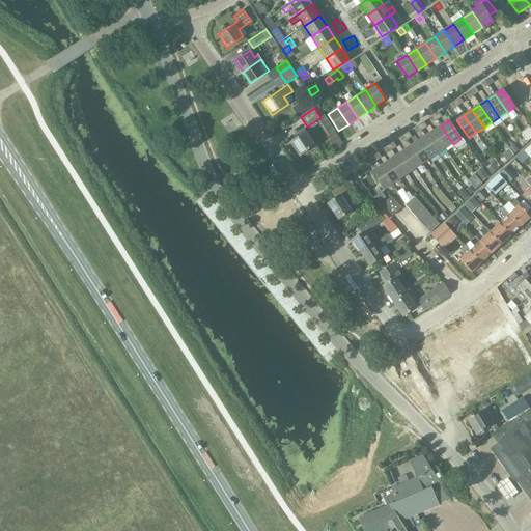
[(445,149),(453,144),(441,126),(432,131),(445,149)]
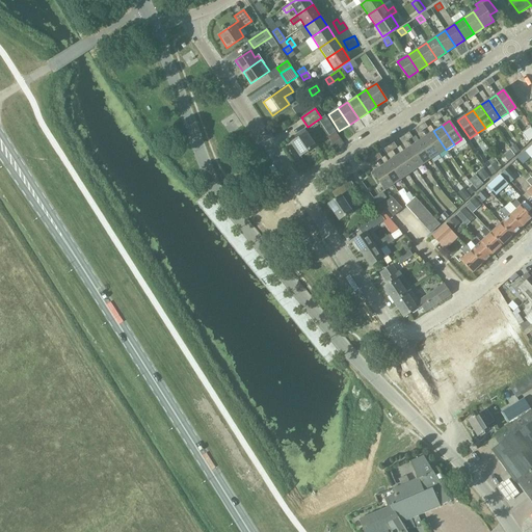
[(523,131),(528,137),(531,132),(531,130),(528,126),(523,131)]
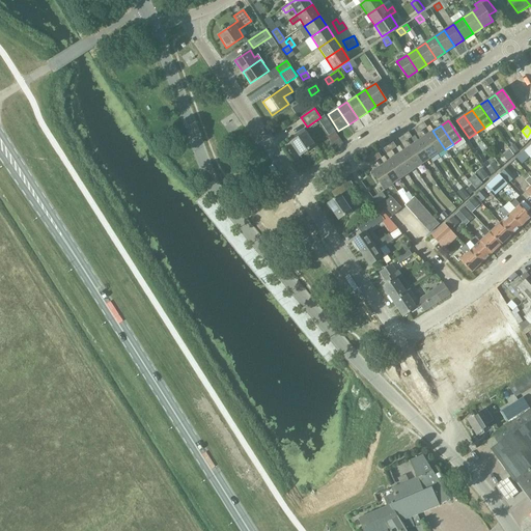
[(314,145),(306,132),(304,129),(294,136),(296,139),(290,142),(300,156),(314,145)]
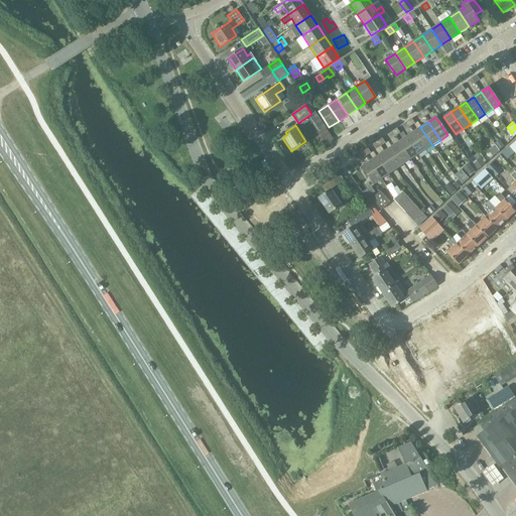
[(425,150),(432,145),(420,127),(413,132),(425,150)]
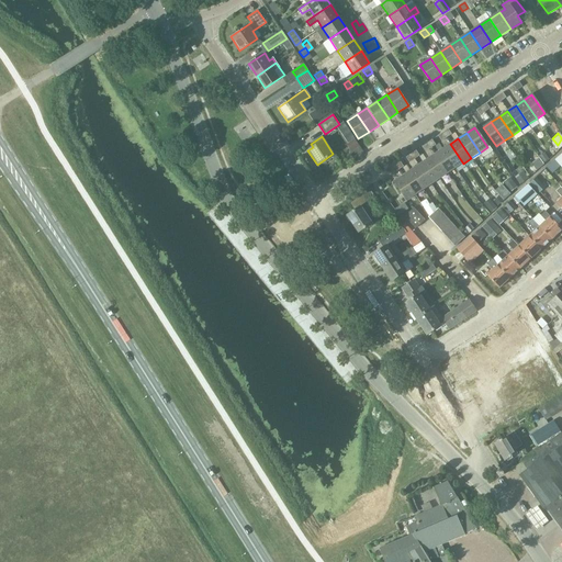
[(456,169),(463,164),(450,144),(442,149),(456,169)]
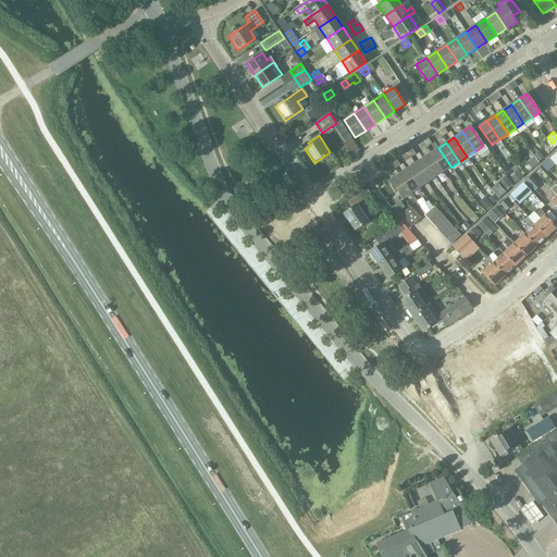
[(443,172),(452,168),(438,148),(430,153),(443,172)]
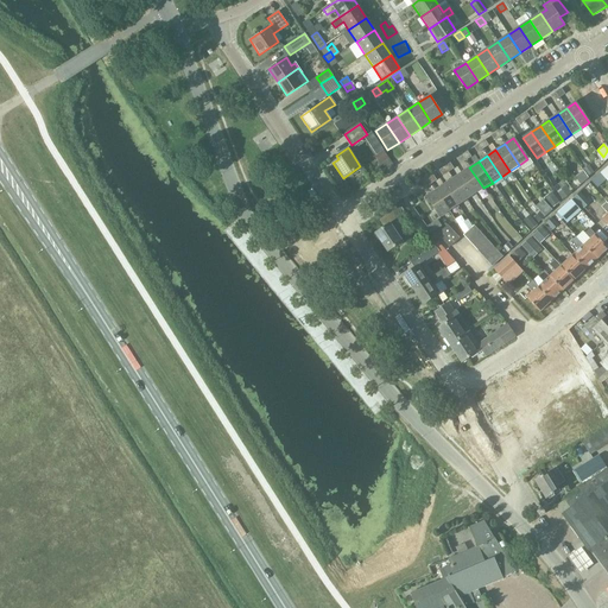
[(475,194),(483,188),(469,168),(461,173),(475,194)]
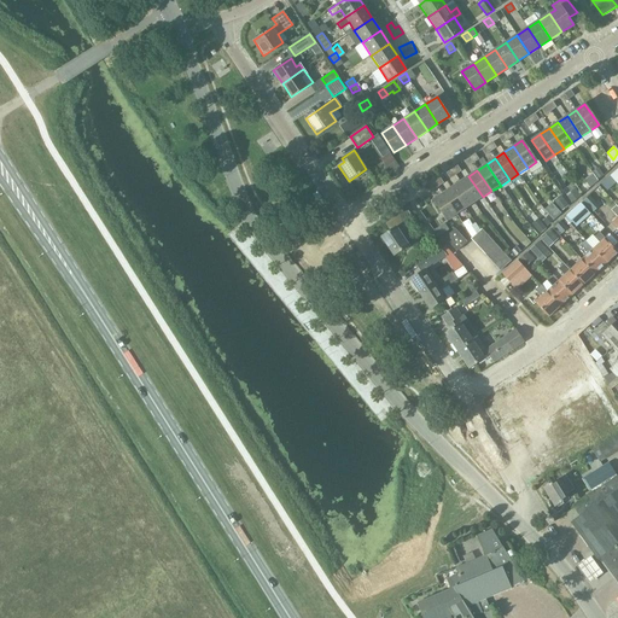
[(607,191),(616,182),(610,175),(600,184),(607,191)]
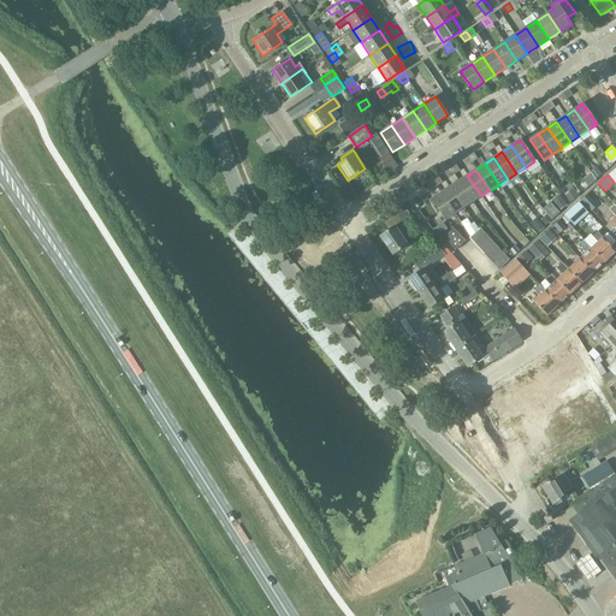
[(473,202),(481,196),(467,176),(458,181),(473,202)]
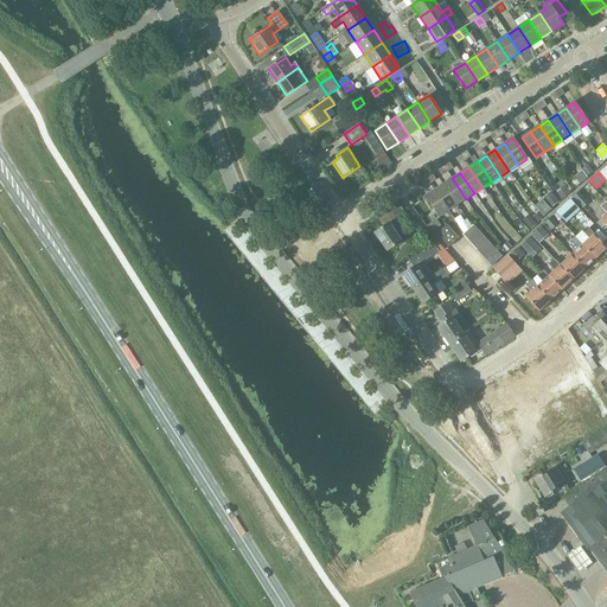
[(458,205),(466,199),(452,178),(443,184),(458,205)]
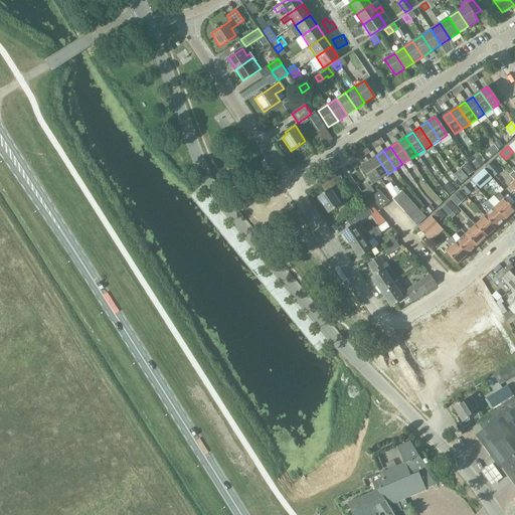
[(380,179),(388,174),(376,156),(368,161),(380,179)]
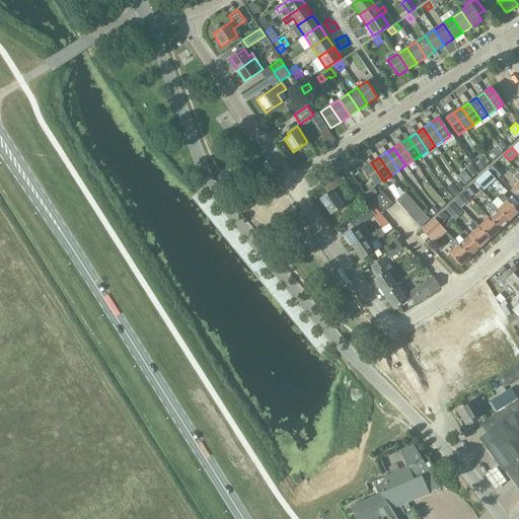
[(375,186),(383,180),(371,162),(364,168),(375,186)]
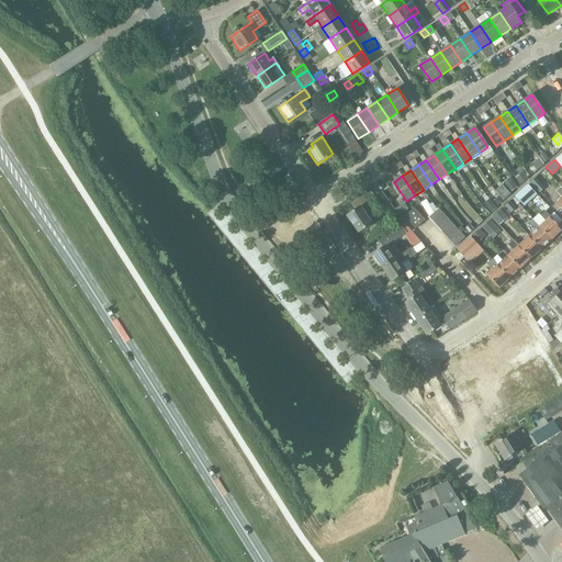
[(536,178),(530,182),(539,192),(544,188),(536,178)]
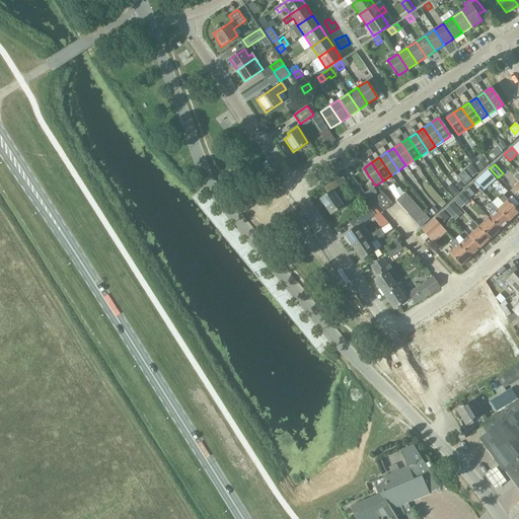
[(417,166),(412,169),(418,179),(424,176),(417,166)]
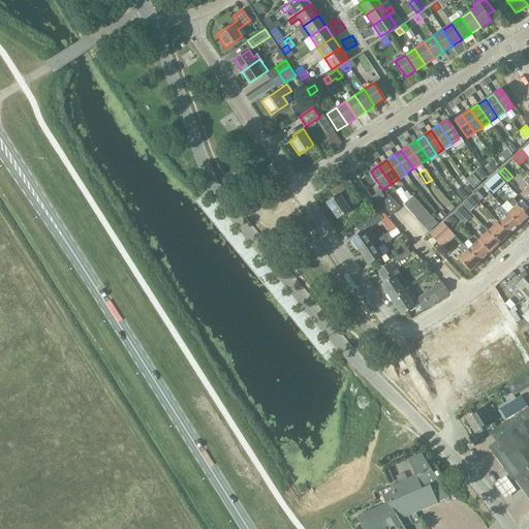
[(493,194),(505,183),(497,174),(485,185),(493,194)]
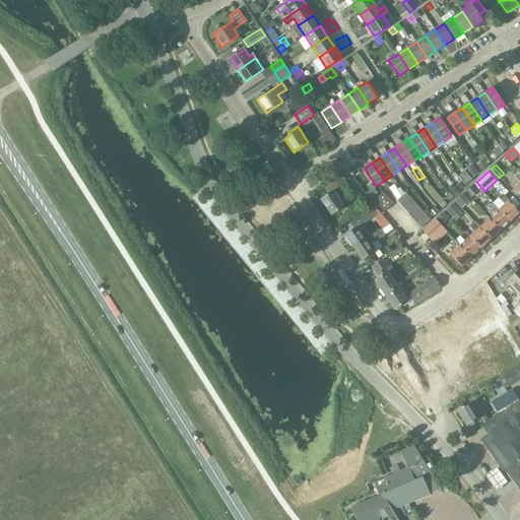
[(333,191),(346,183),(342,176),(324,188),(328,194),(320,200),(324,205),(325,204),(332,214),(343,206),(333,191)]
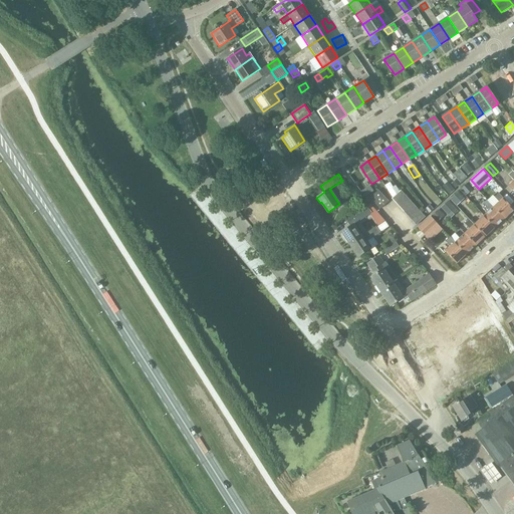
[(467,184),(462,188),(467,194),(472,190),(467,184)]
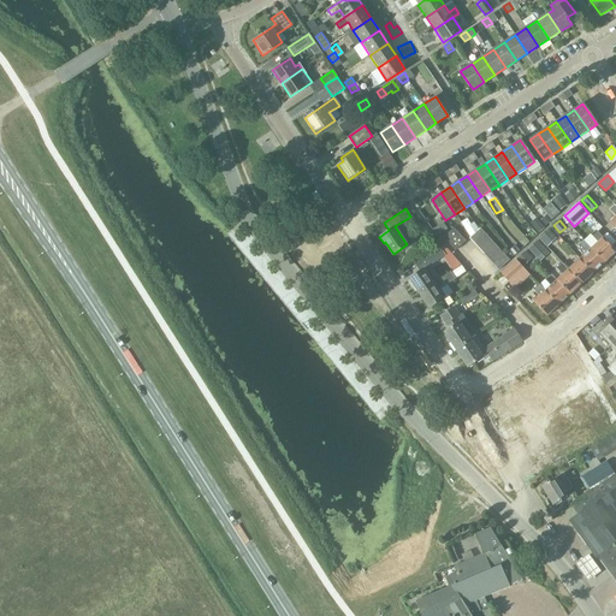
[(455,252),(466,242),(454,229),(443,238),(455,252)]
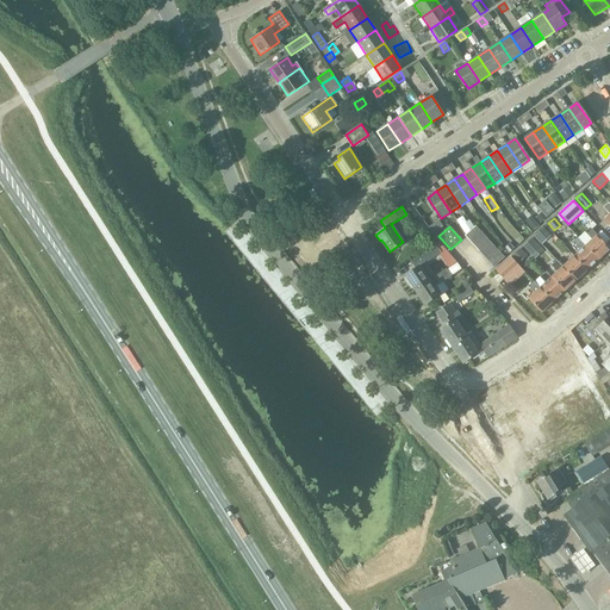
[(470,241),(480,231),(475,226),(465,236),(470,241)]
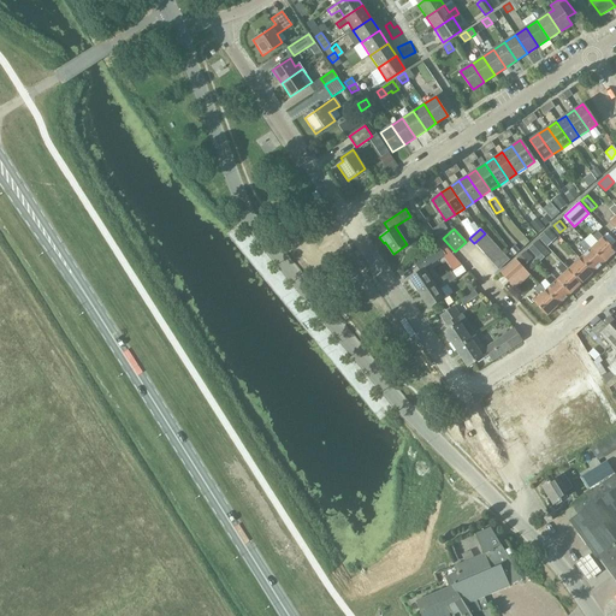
[(548,247),(552,241),(556,238),(549,230),(539,238),(548,247)]
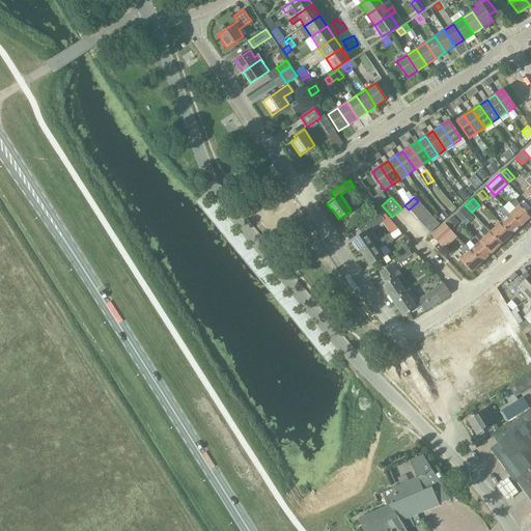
[(521,226),(530,217),(514,200),(510,203),(514,208),(509,214),(519,225),(521,226)]
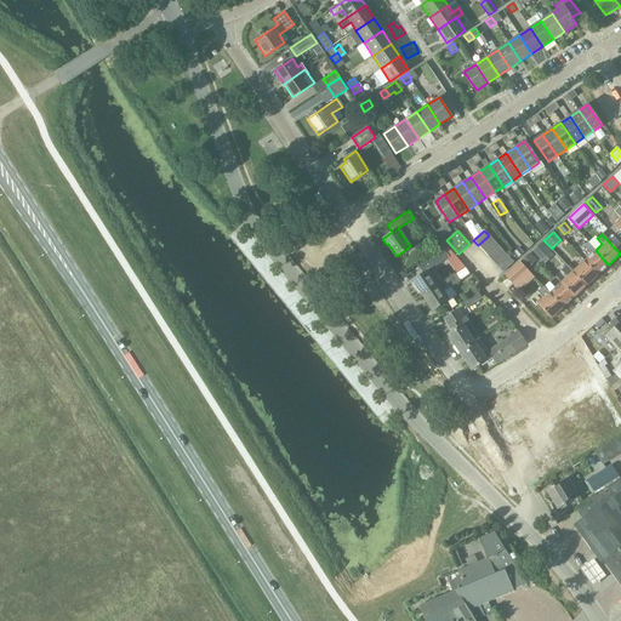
[(483,251),(494,241),(489,235),(478,245),(483,251)]
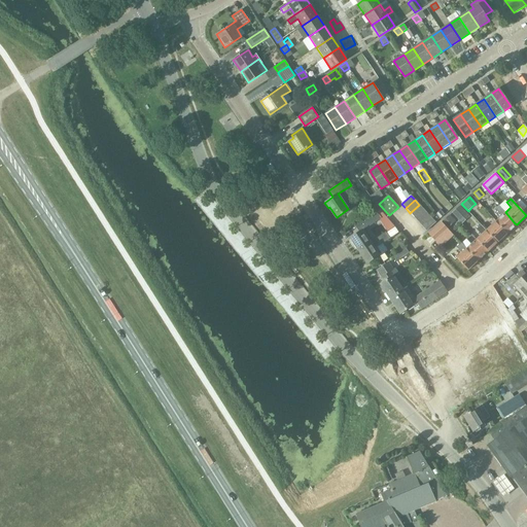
[(414,217),(423,209),(419,205),(410,213),(414,217)]
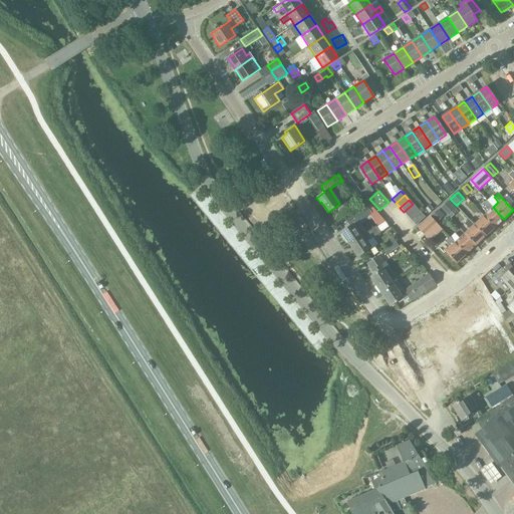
[(484,216),(495,228),(504,219),(493,207),(487,200),(483,204),(487,208),(489,211),(484,216)]
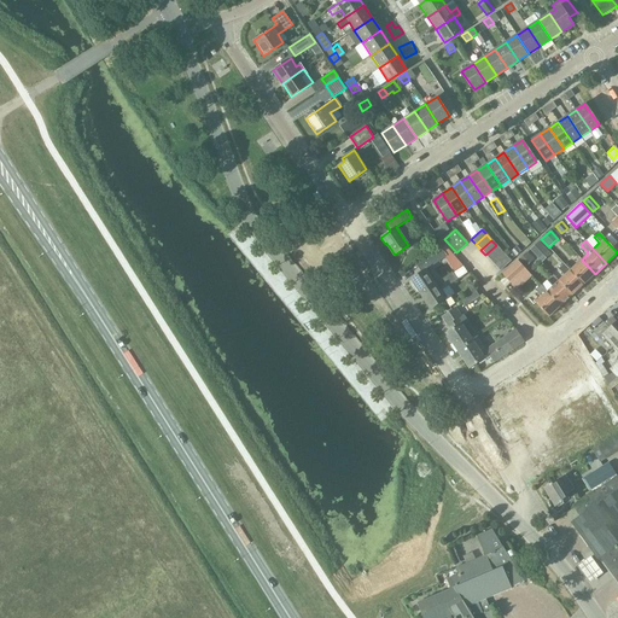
[(536,255),(541,250),(543,248),(537,242),(530,249),(536,255)]
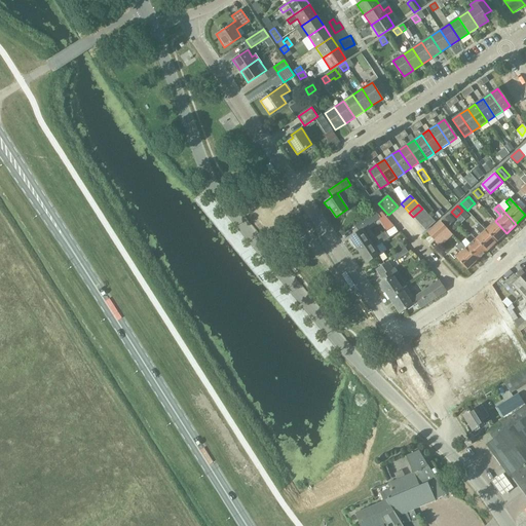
[(417,222),(426,213),(422,209),(413,217),(417,222)]
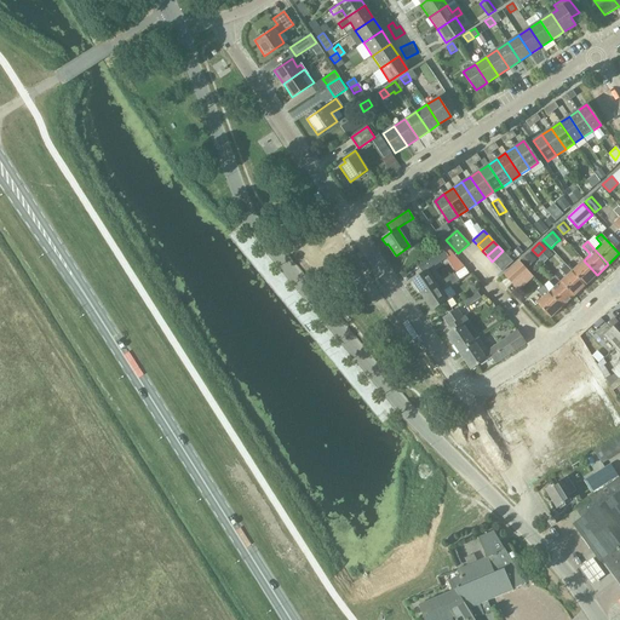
[(438,283),(436,280),(429,270),(447,258),(441,251),(418,267),(423,274),(412,281),(422,296),(438,283)]
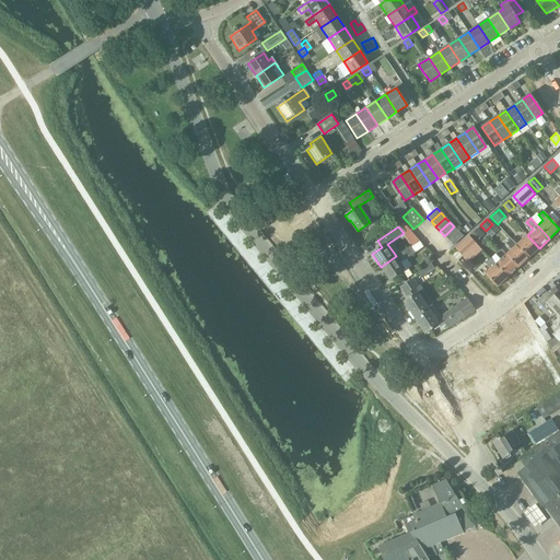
[(448,241),(458,232),(454,226),(444,236),(448,241)]
